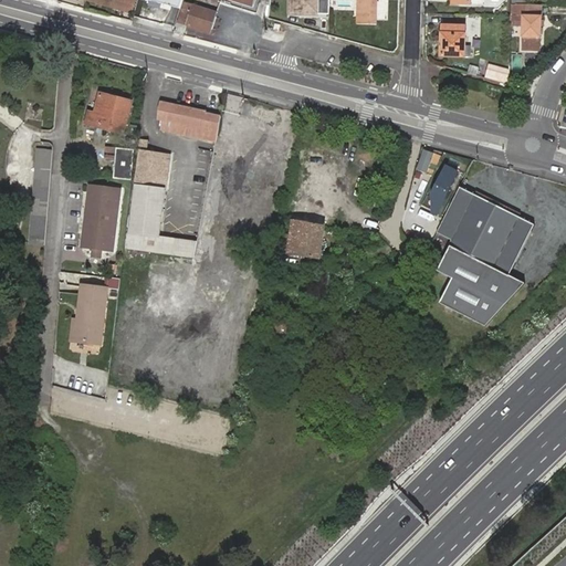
[(91,0),(113,7),(126,10),(128,0),(91,0)]
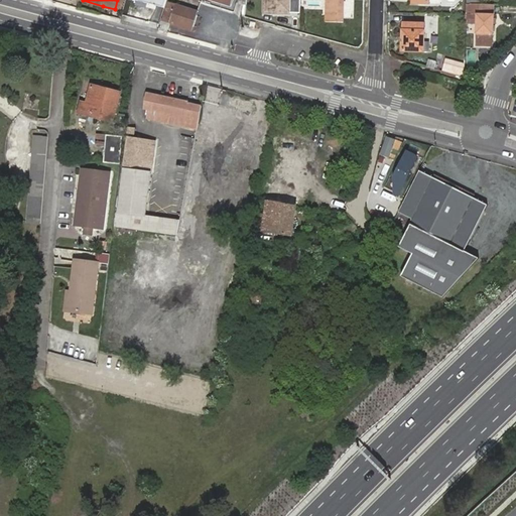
[(157,0),(133,0),(147,4),(147,6),(155,9),(157,0)]
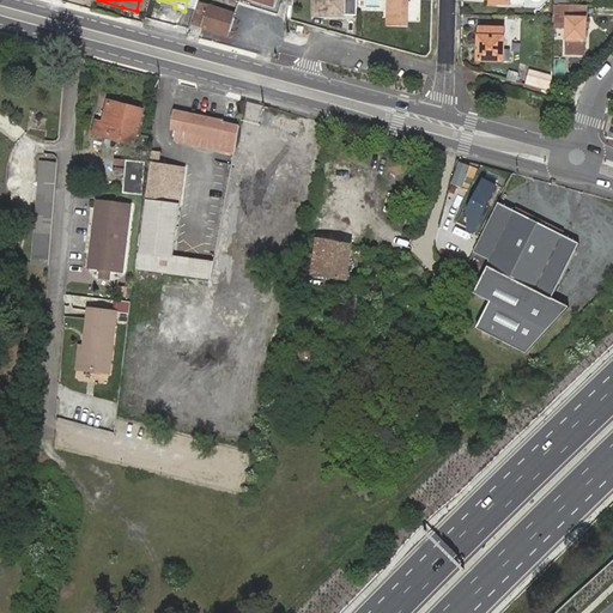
[(315,0),(315,13),(358,14),(358,0),(315,0)]
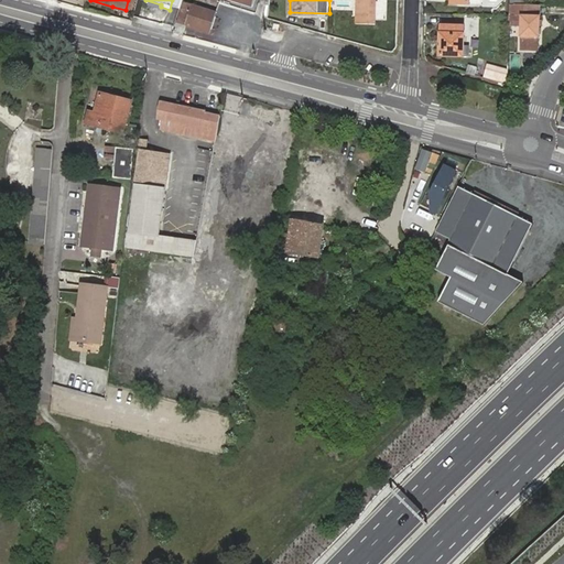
[(357,0),(357,24),(377,24),(377,0),(357,0)]
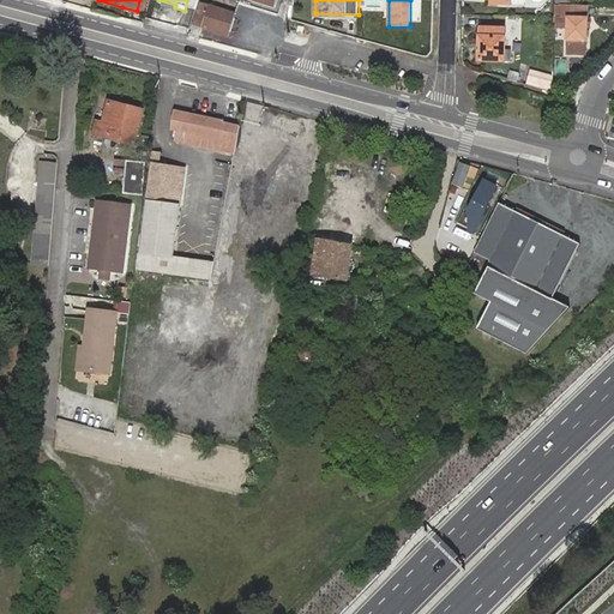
[(235,11),(202,1),(194,23),(229,34),(235,11)]
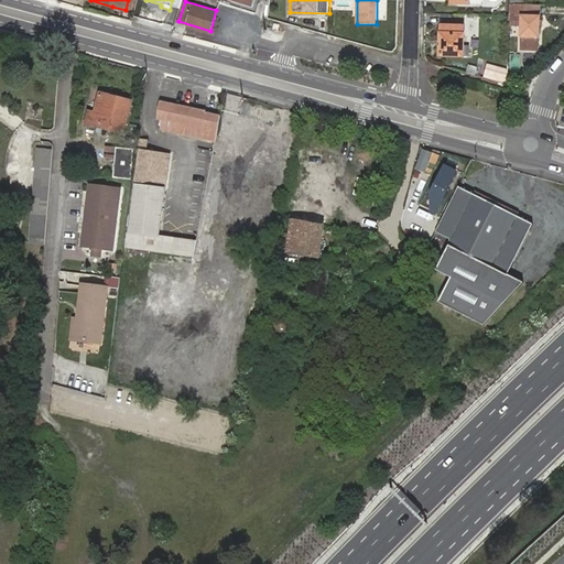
[(524,3),(512,3),(511,14),(522,15),(522,26),(521,50),(539,50),(541,4),(524,3)]
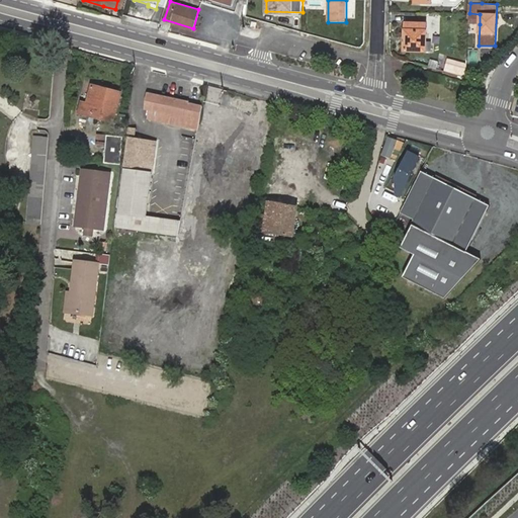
[(480,14),(469,13),(468,24),(480,24),(480,14)]
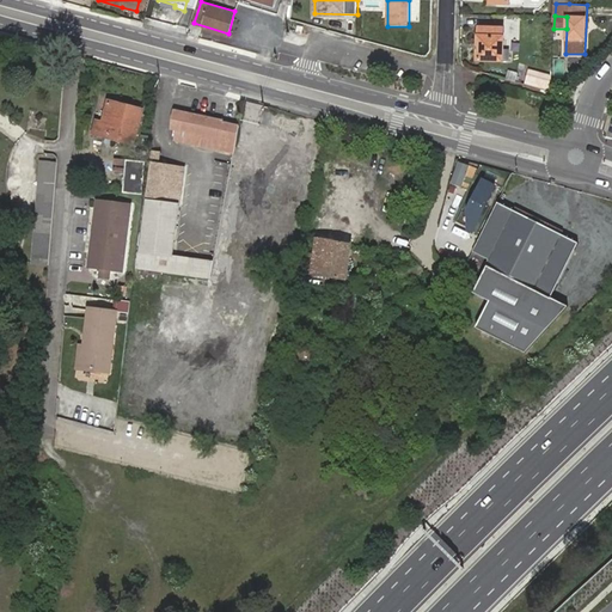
[(503,29),(478,28),(478,60),(503,60),(503,29)]
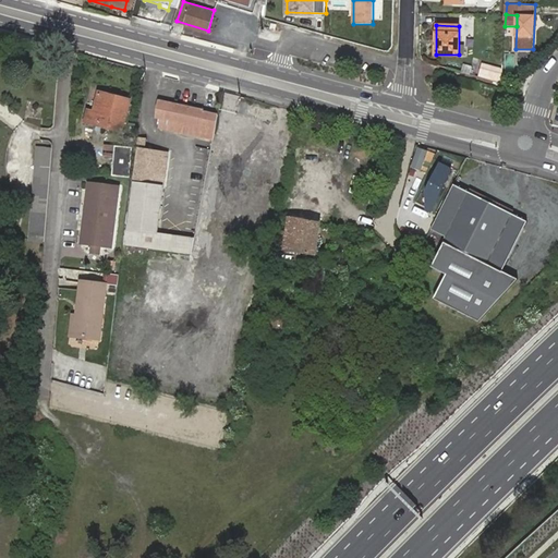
[(469,75),(471,65),(462,63),(460,73),(469,75)]
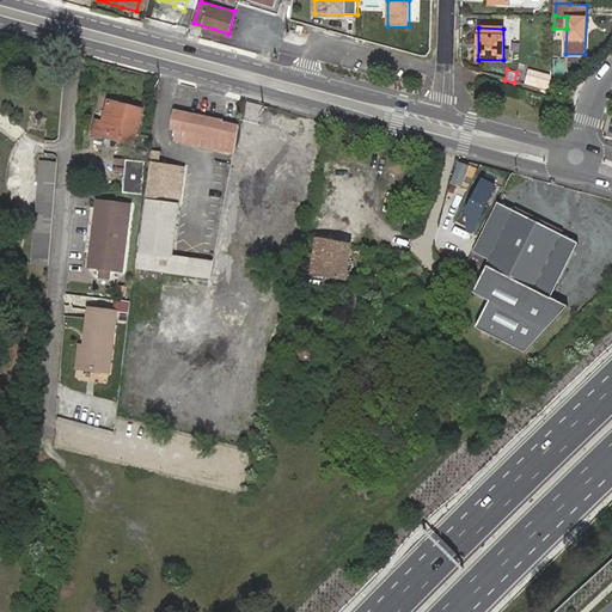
[(550,72),(521,71),(521,83),(540,87),(550,87),(550,72)]
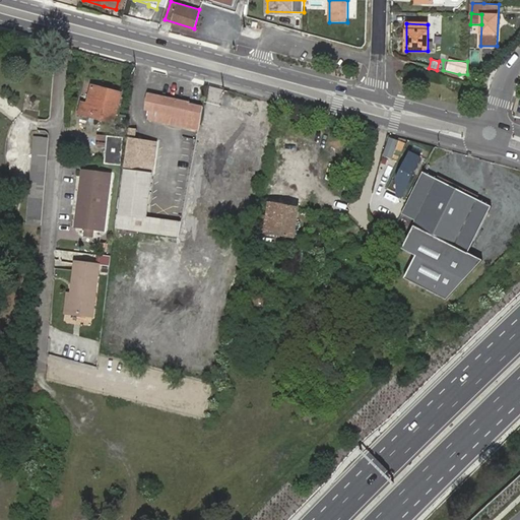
[(123,92),(94,85),(89,102),(83,101),(80,112),(115,121),(123,92)]
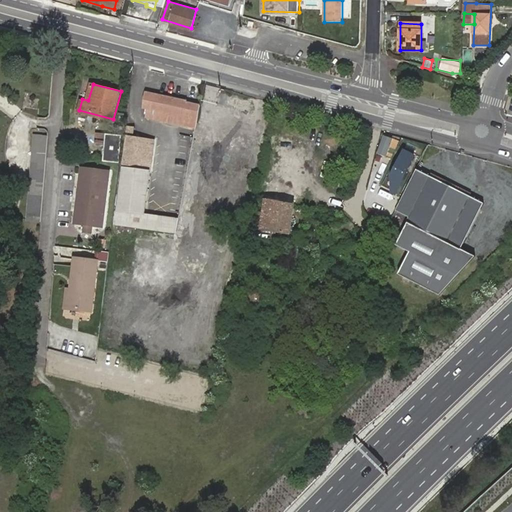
[(144,116),(196,128),(201,105),(147,92),(143,105),(147,107),(144,116)]
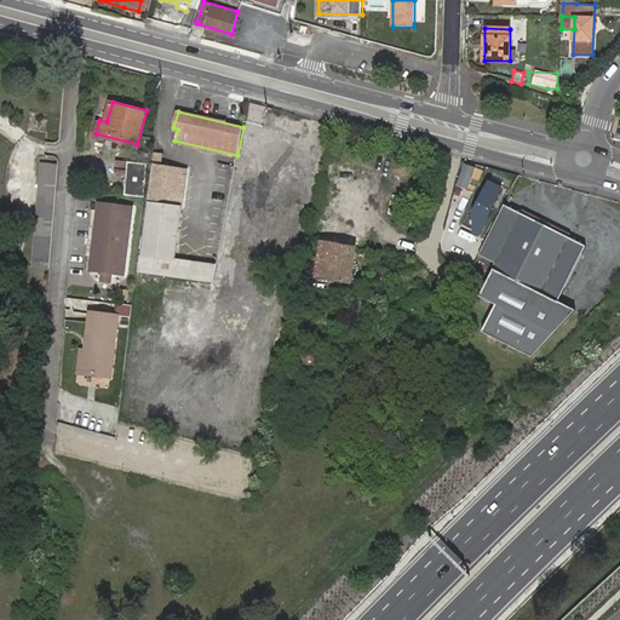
[(154,154),(136,275),(216,286),(218,264),(176,258),(189,171),(161,166),(164,155),(154,154)]
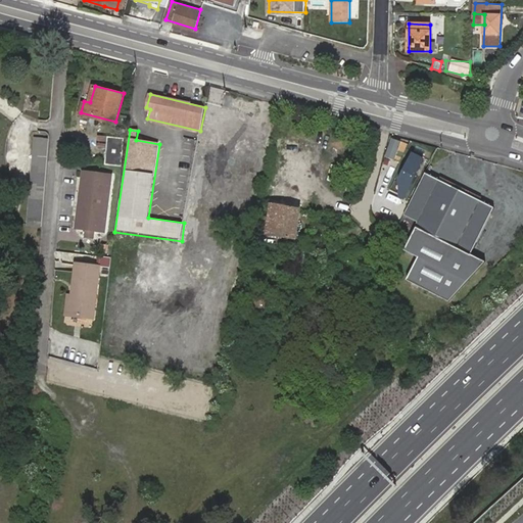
[(44,137),(39,181),(52,181),(56,138),(44,137)]
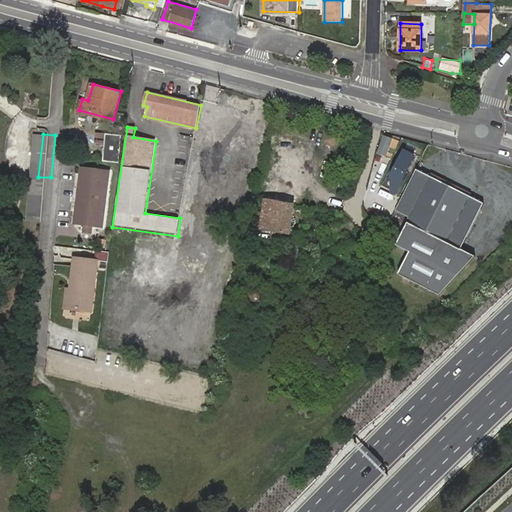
[(108,134),(105,161),(120,163),(122,135),(108,134)]
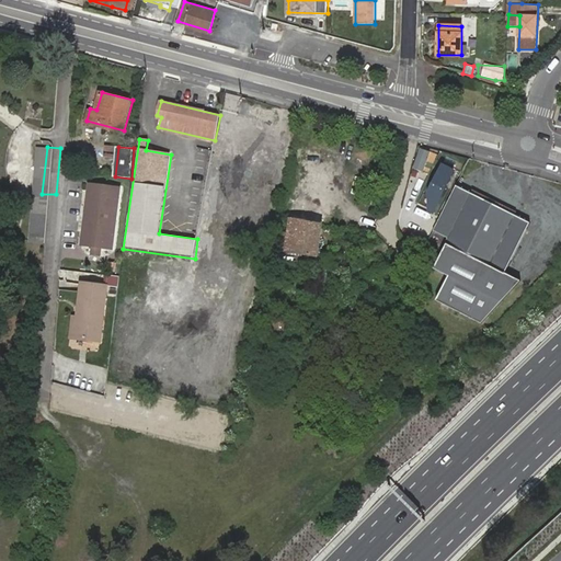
[(296,217),(324,221),(333,167),(321,164),(306,162),(296,217)]
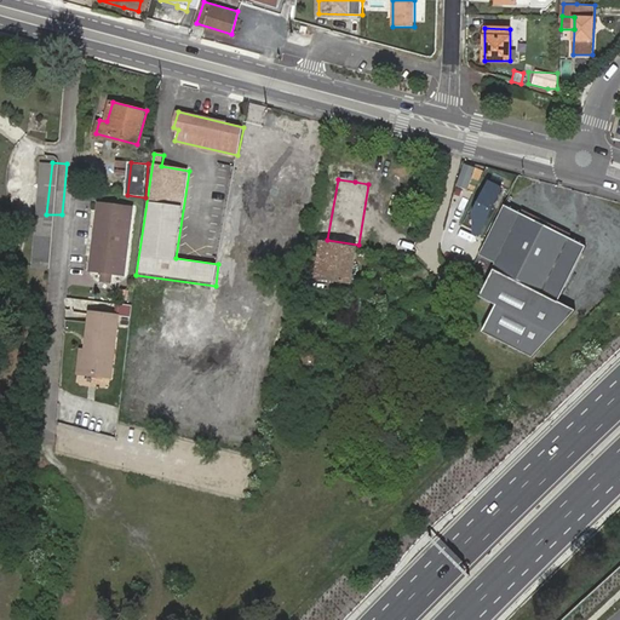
[(505,187),(492,181),(478,211),(478,230),(482,233),(505,187)]
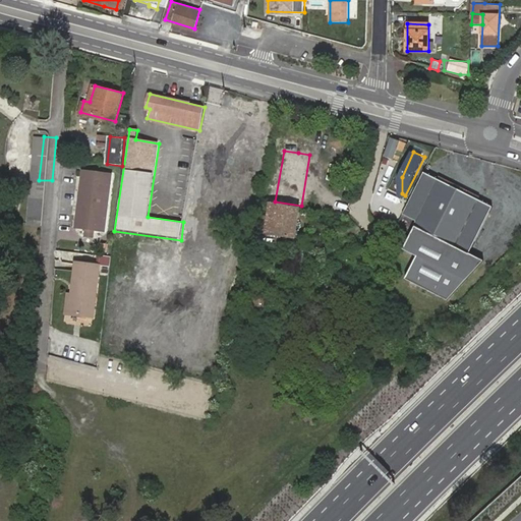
[(424,173),(403,214),(418,222),(404,250),(418,256),(406,280),(448,300),(483,262),(469,254),(493,209),(424,173)]
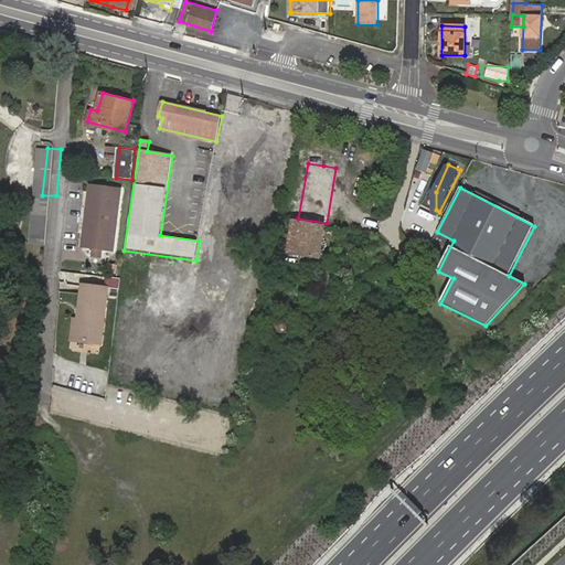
[(93,251),(102,253),(113,254),(120,192),(92,189),(91,196),(83,249),(93,251)]
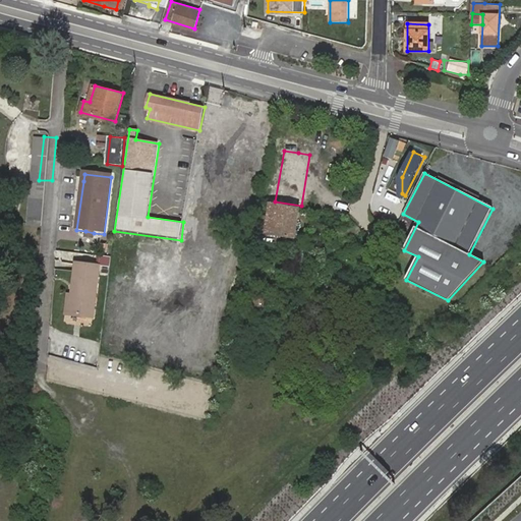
[(39,180),(34,225),(47,227),(52,180),(39,180)]
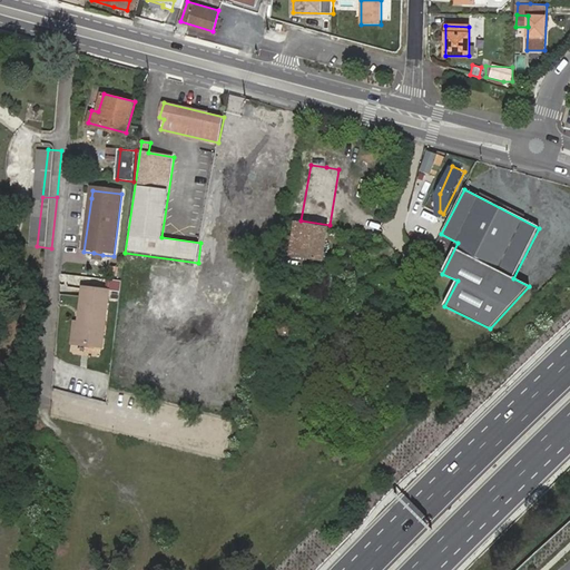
[(301,220),(296,220),(292,255),(324,261),(330,225),(301,220)]
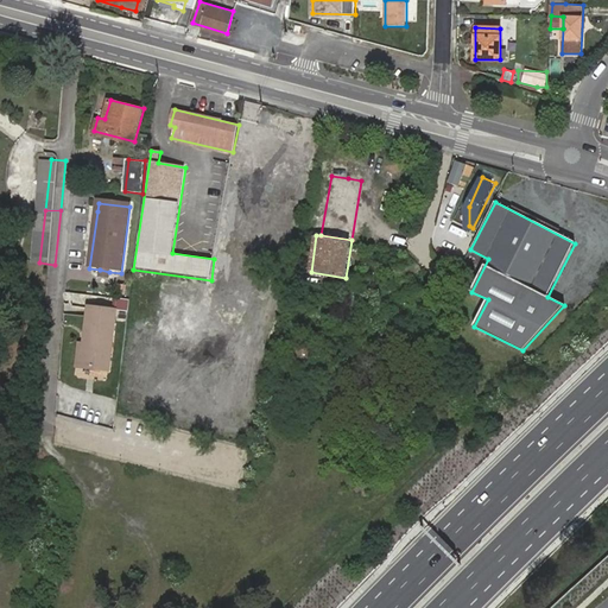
[(108,280),(109,272),(100,270),(99,279),(108,280)]
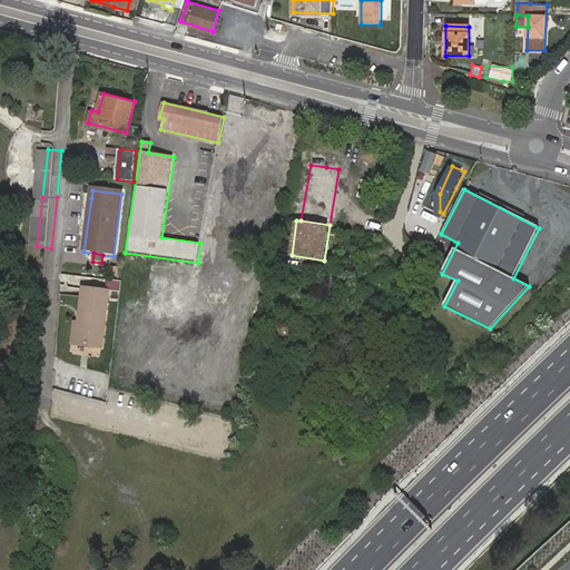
[(81,321),(79,341),(104,343),(110,290),(85,286),(81,321)]
